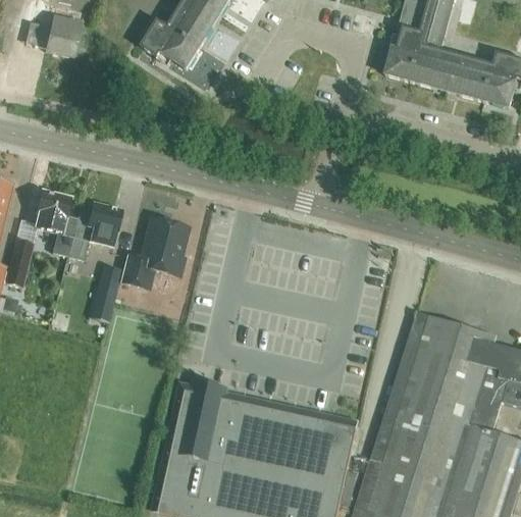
[(520,57),(498,50),(495,62),(443,48),(456,0),(184,0),(169,24),(159,17),(142,45),(159,56),(162,51),(188,67),(229,0),(406,0),(386,73),(510,107),(518,78),(520,79),(520,57)]
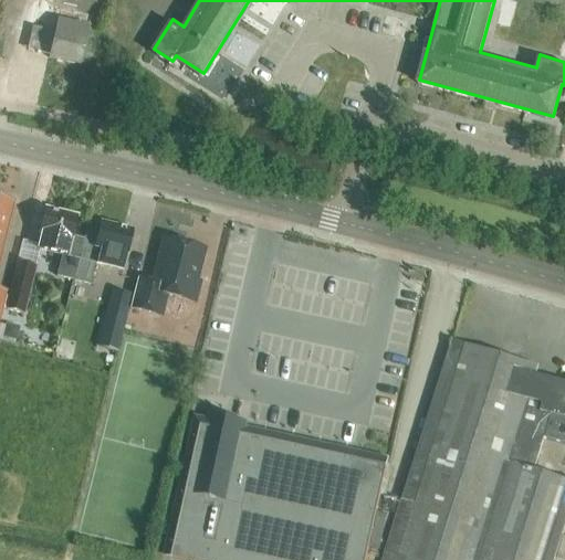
[(82,62),(91,22),(59,14),(55,28),(42,24),(37,46),(51,50),(50,54),(82,62)]
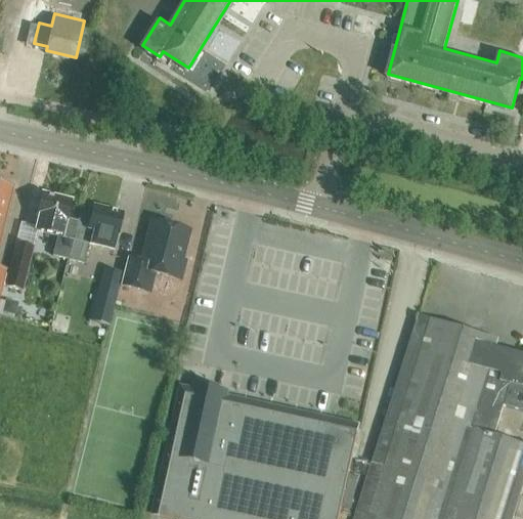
[(0,233),(13,182),(3,180),(3,178),(2,177),(1,176),(0,175),(0,233)]
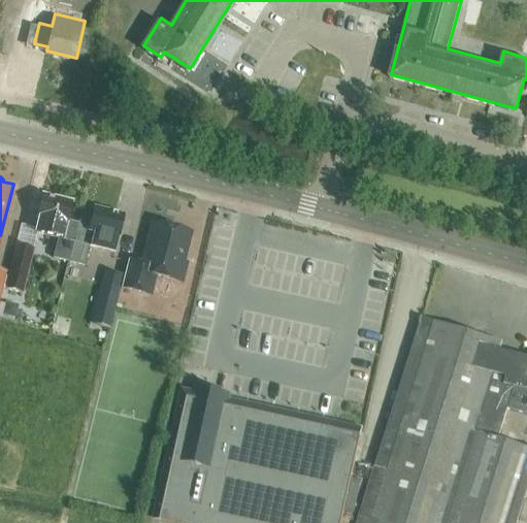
[(72,248),(79,220),(68,217),(72,199),(43,192),(37,216),(39,219),(37,228),(59,233),(54,253),(70,257),(72,248)]
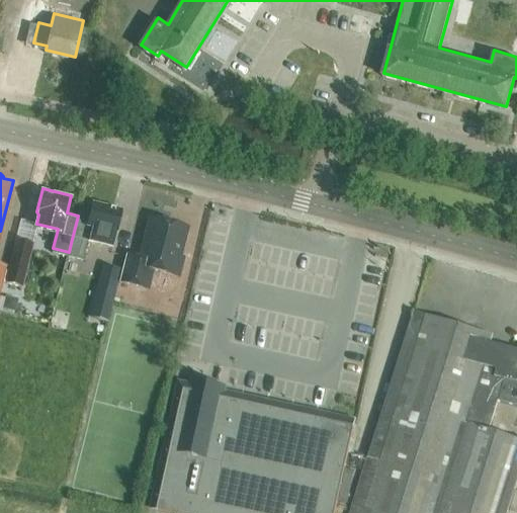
[(78,216),(71,243),(69,252),(84,256),(89,237),(113,243),(122,207),(94,200),(91,211),(80,208),(78,216)]
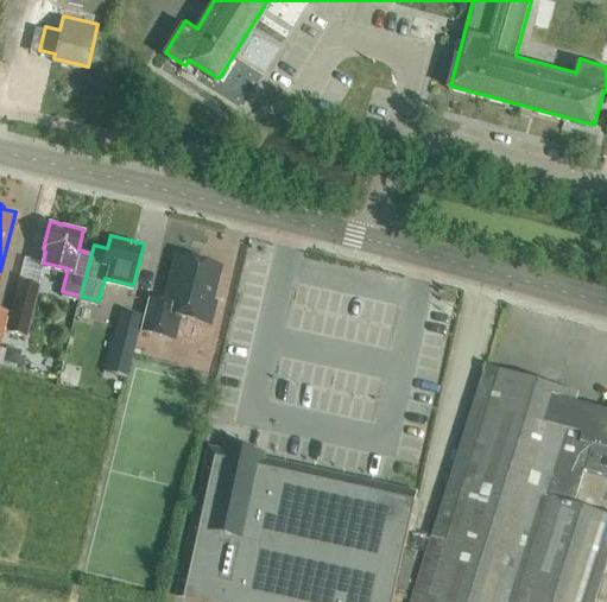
[(174,335),(179,312),(212,321),(216,298),(212,297),(220,263),(178,252),(166,301),(150,296),(141,327),(174,335)]
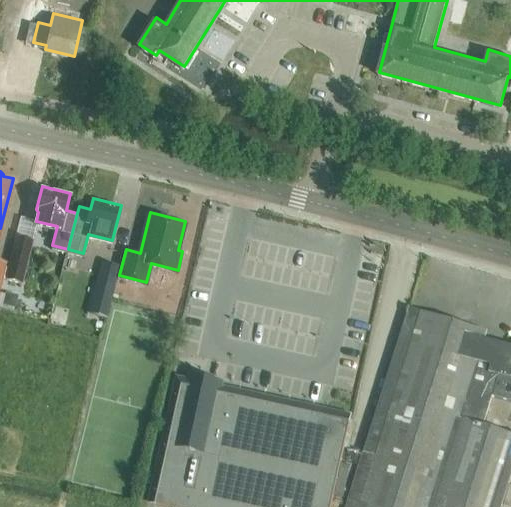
[(5,276),(23,280),(34,237),(16,233),(5,276)]
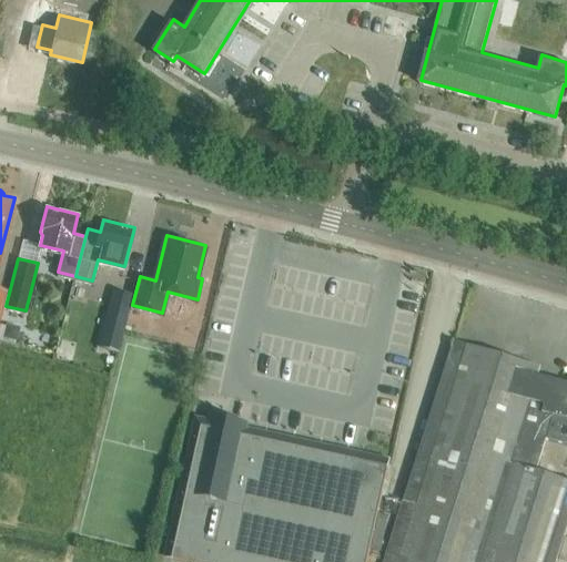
[(99,343),(119,348),(133,292),(113,286),(99,343)]
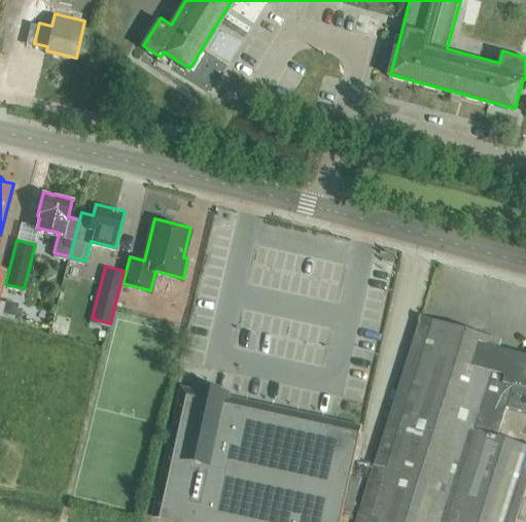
[(15,300),(3,297),(0,310),(13,313),(16,303),(15,300)]
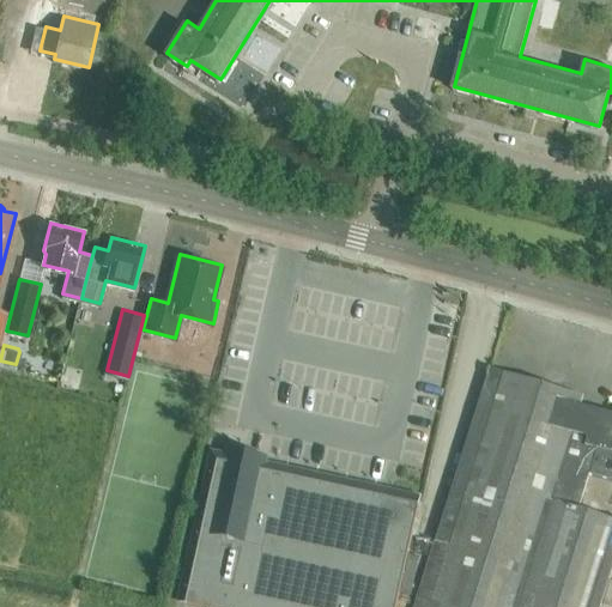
[(516,606),(582,401),(585,394),(490,364),(414,606),(516,606)]
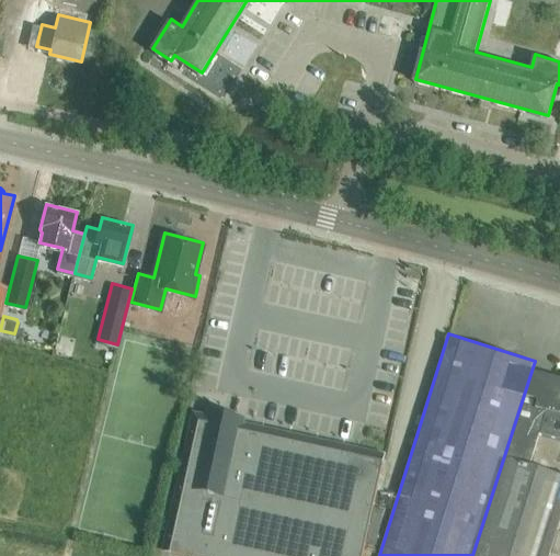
[(550,555),(559,524),(559,473),(529,463),(537,440),(553,445),(556,440),(559,437),(559,376),(533,367),(472,555),(550,555)]
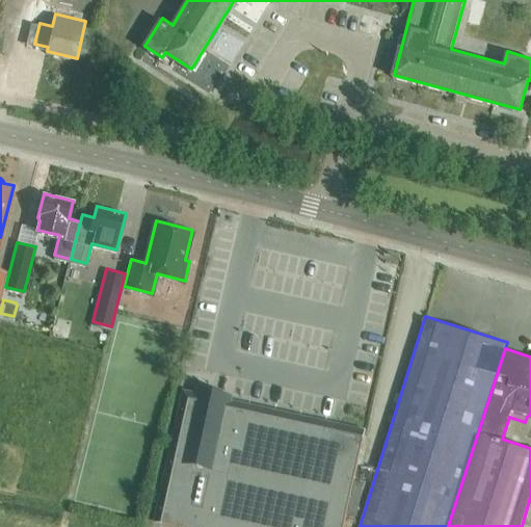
[(188,526),(343,526),(364,435),(186,396),(159,521),(188,526)]
